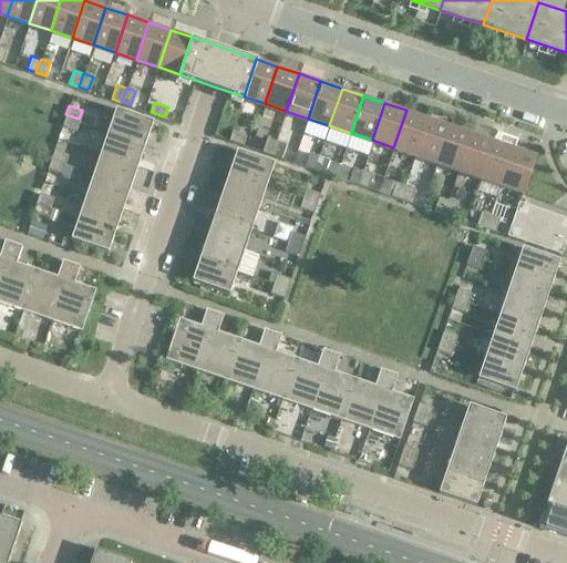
[(153,120),(115,106),(107,129),(145,142),(153,120)]
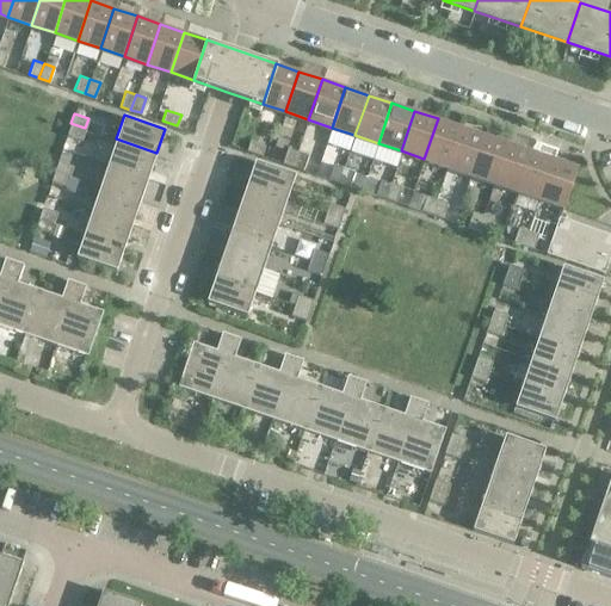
[(461,127),(438,118),(424,159),(448,167),(461,127)]
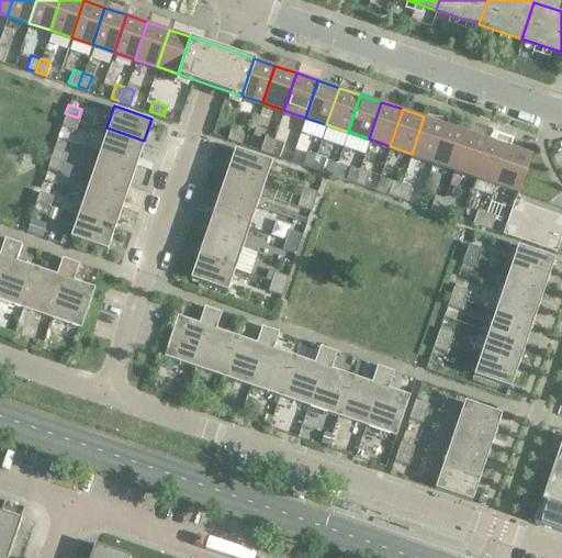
[(78,118),(65,113),(62,123),(76,127),(78,118)]
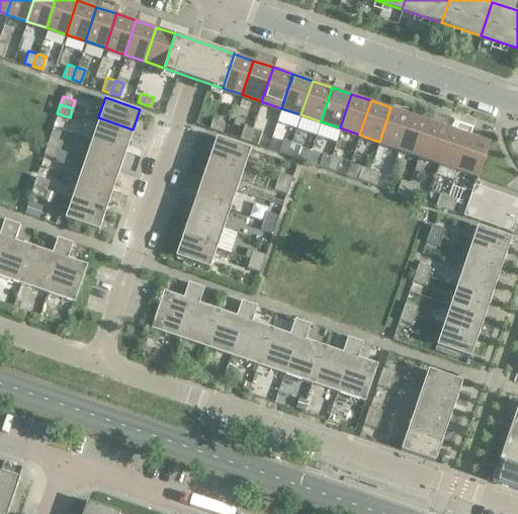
[(410,114),(391,107),(379,142),(399,148),(410,114)]
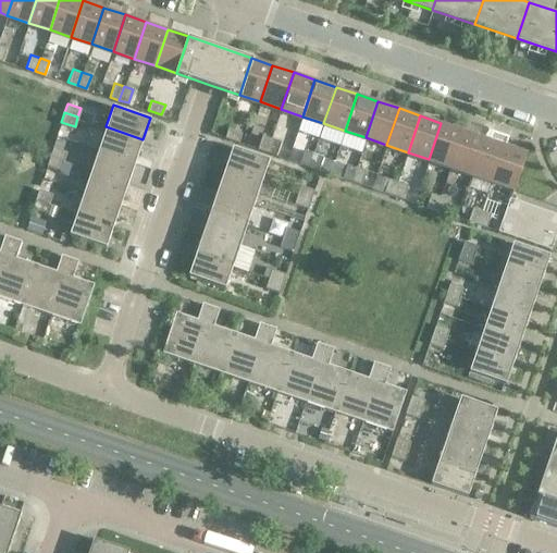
[(461,130),(441,123),(429,159),(449,167),(461,130)]
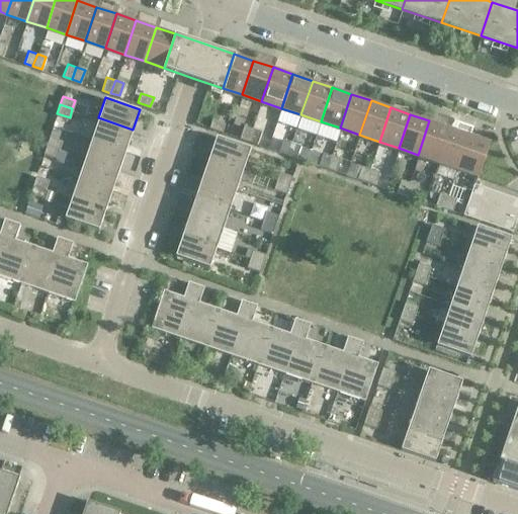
[(133,130),(98,117),(92,138),(125,149),(133,130)]
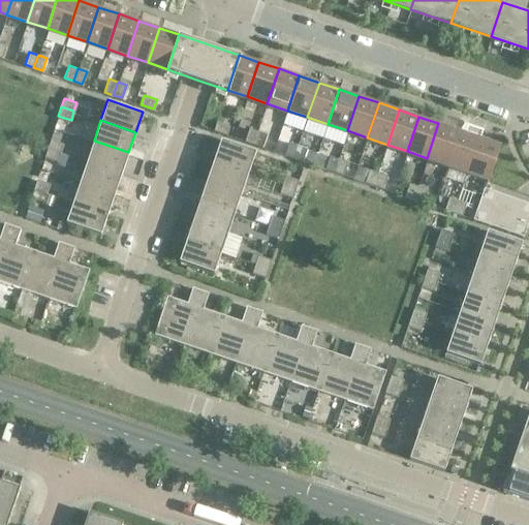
[(217,120),(213,129),(226,133),(229,124),(217,120)]
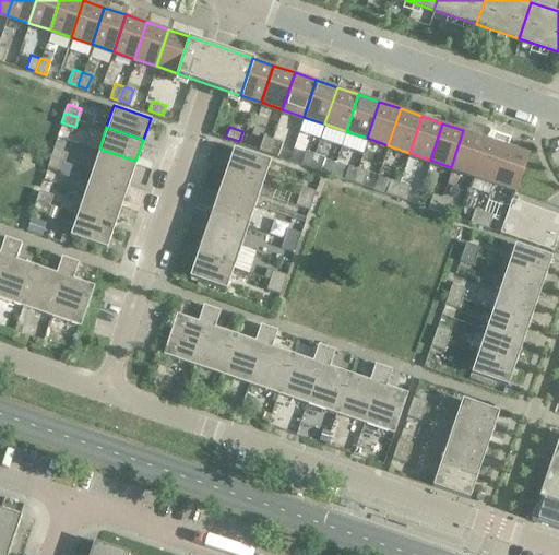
[(485,138),(463,130),(451,167),(472,174),(485,138)]
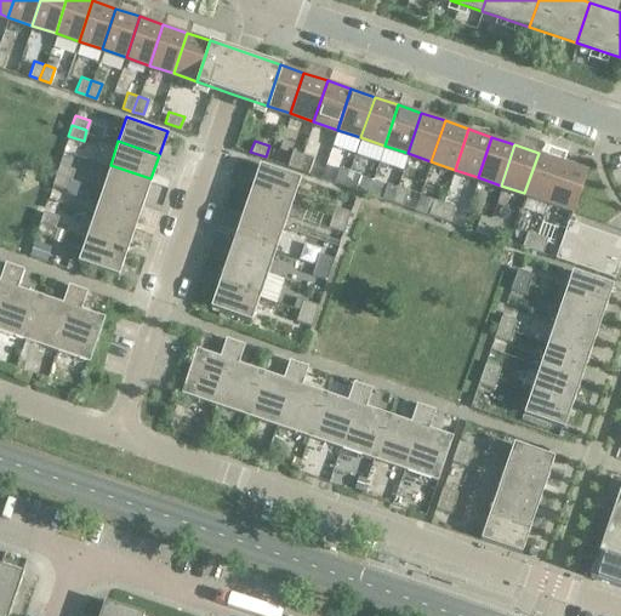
[(292,148),(288,164),(297,167),(302,152),(292,148)]
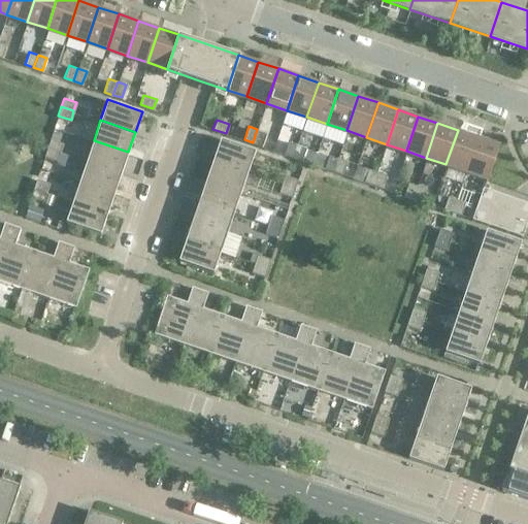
[(266,132),(257,129),(253,142),(262,145),(266,132)]
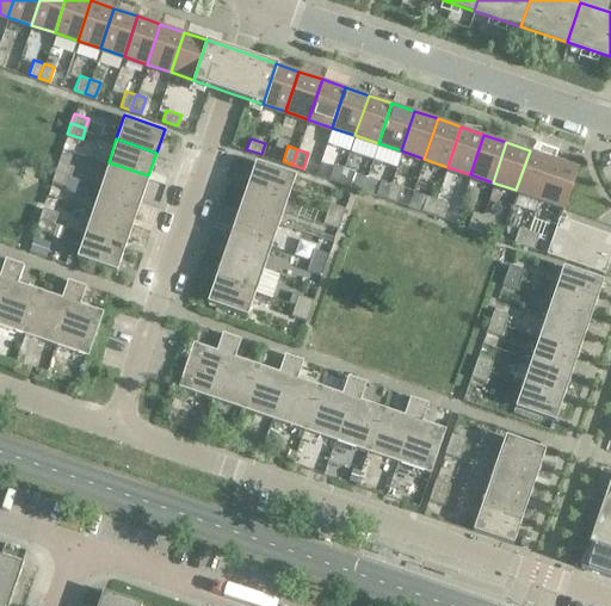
[(553,158),(530,150),(516,190),(539,198),(553,158)]
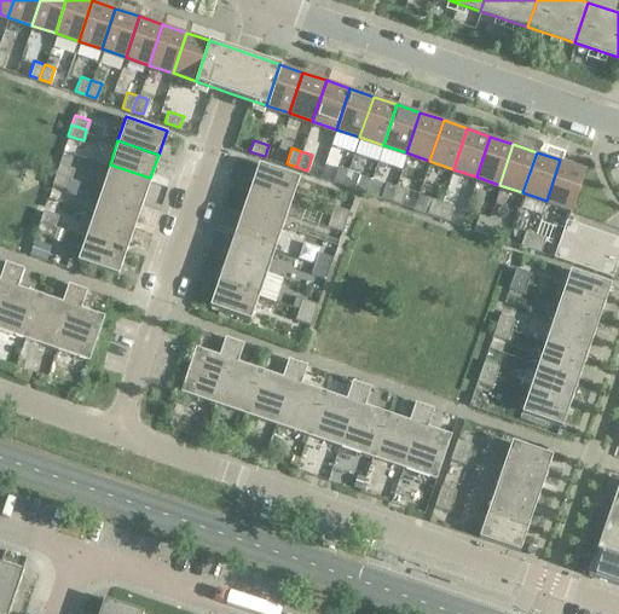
[(584,168),(560,160),(547,201),(571,209),(584,168)]
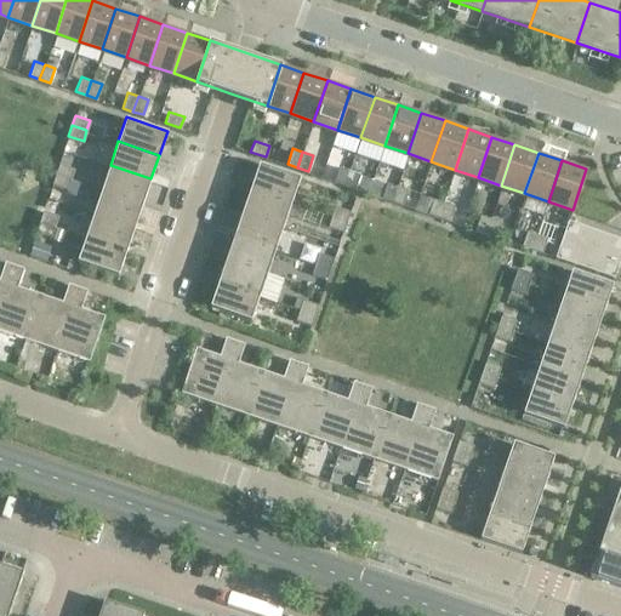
[(74,167),(60,161),(56,172),(70,177),(74,167)]
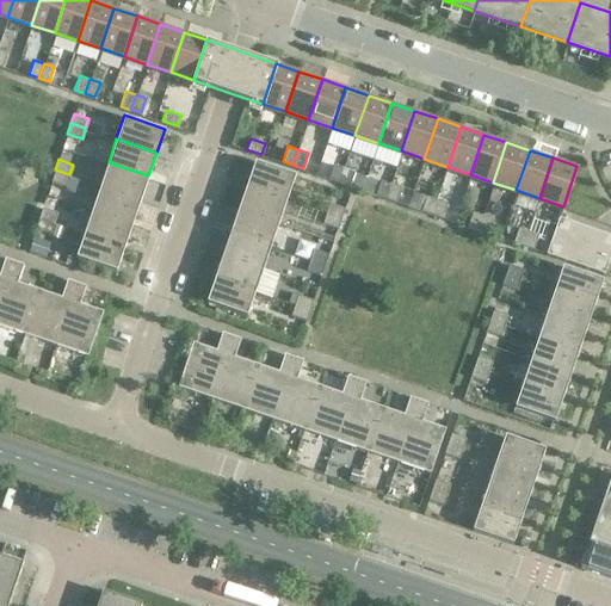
[(295,173),(255,160),(247,184),(287,197),(295,173)]
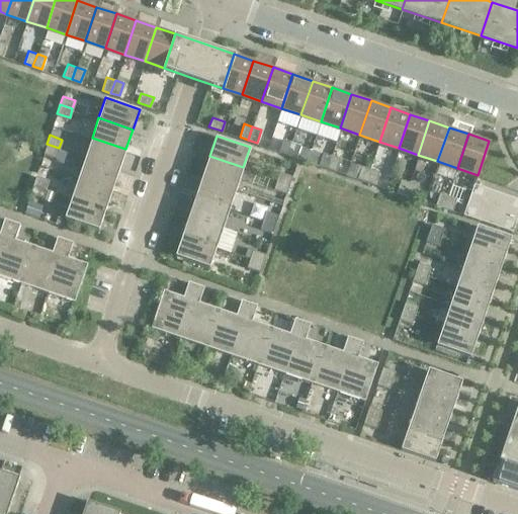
[(125,149),(92,138),(85,157),(119,168),(125,149)]
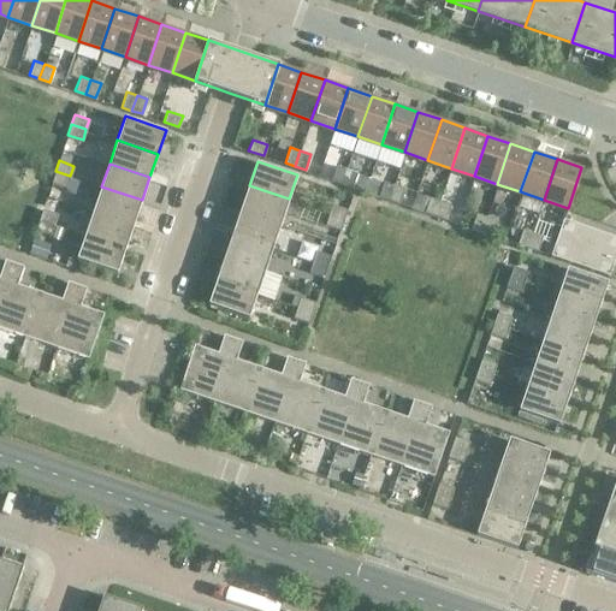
[(337,164),(331,178),(342,182),(347,167),(337,164)]
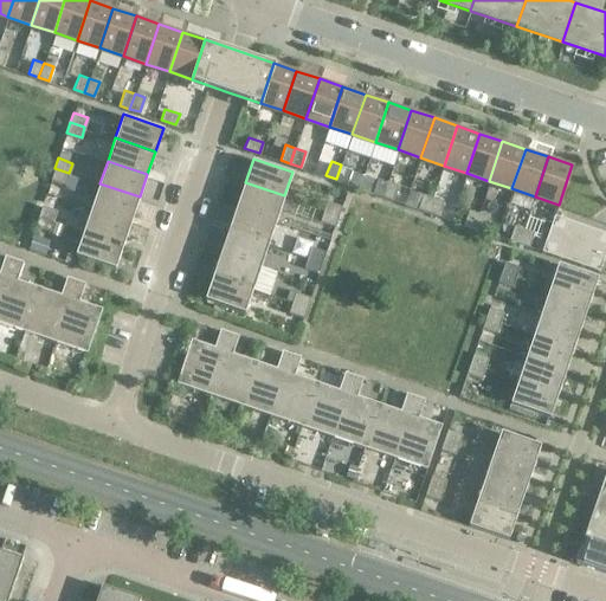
[(352,168),(341,165),(336,179),(346,182),(352,168)]
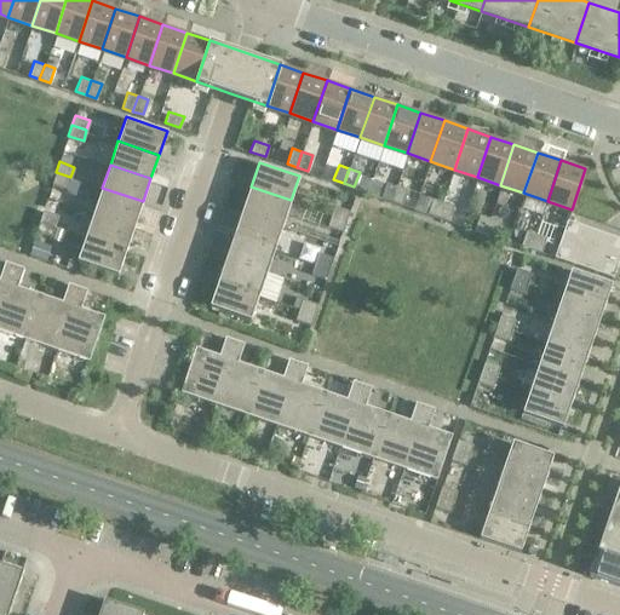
[(70,177),(56,172),(52,182),(67,188),(70,177)]
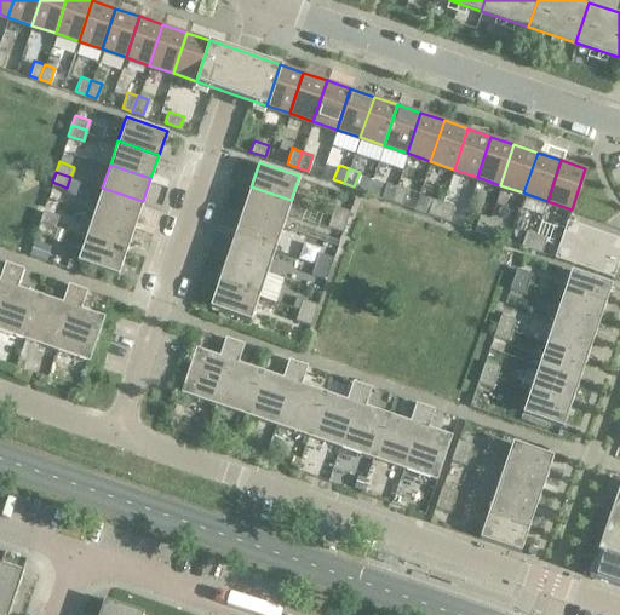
[(386,180),(380,196),(391,199),(396,184),(386,180)]
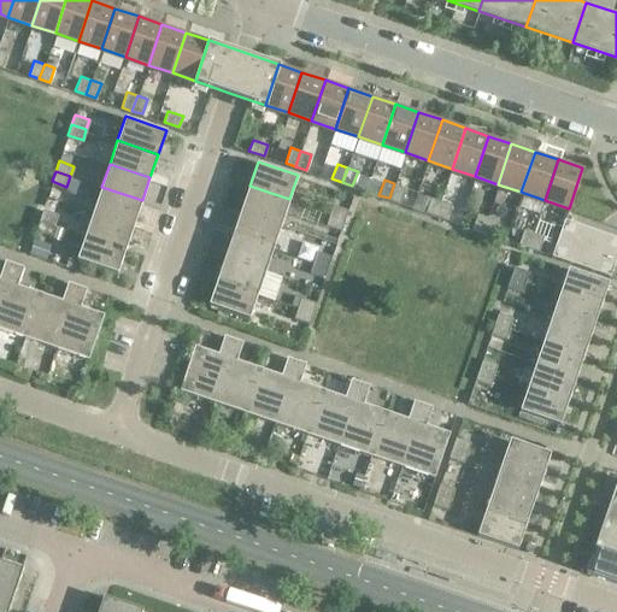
[(405,187),(394,183),(389,198),(399,201),(405,187)]
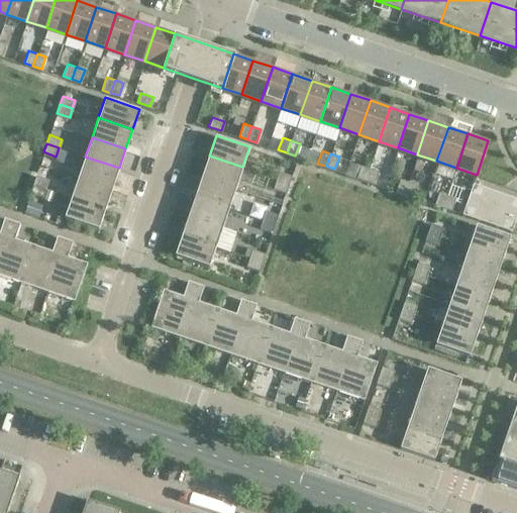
[(242,167),(209,156),(202,175),(235,187),(242,167)]
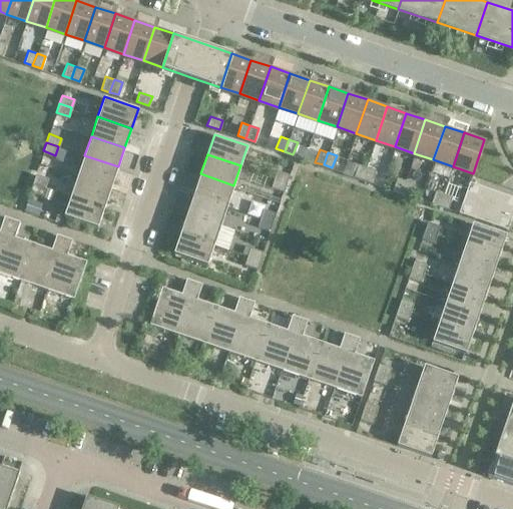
[(118,166),(84,155),(77,174),(111,186),(118,166)]
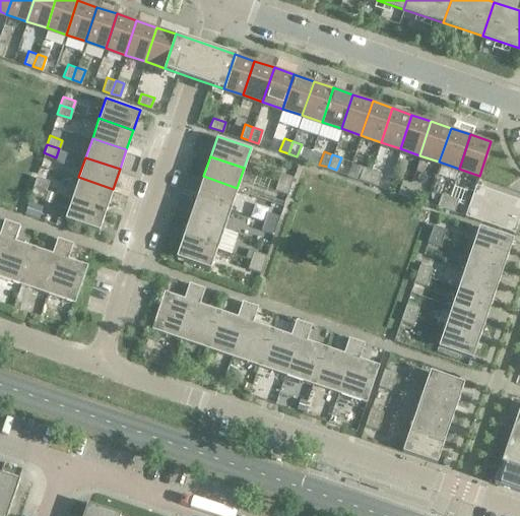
[(363,165),(359,178),(367,181),(372,168),(363,165)]
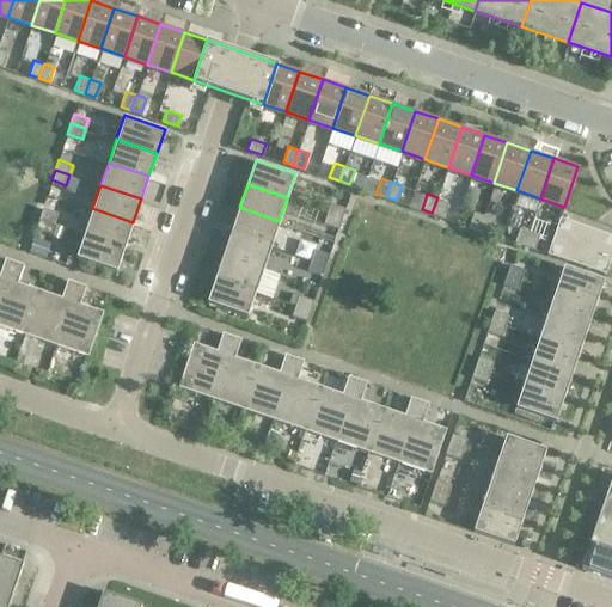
[(447,201),(438,197),(432,213),(442,216),(447,201)]
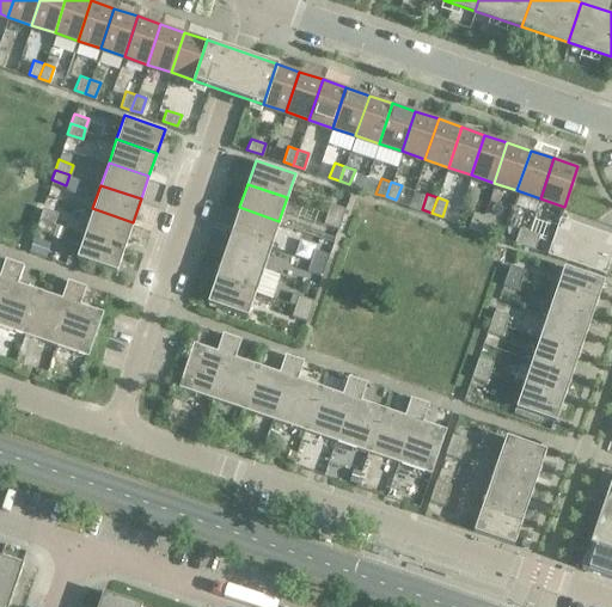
[(330,201),(326,212),(342,216),(346,206),(330,201)]
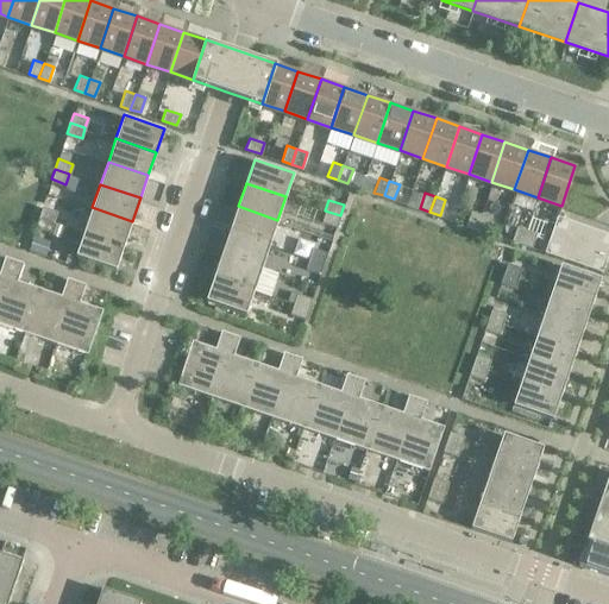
[(57,209),(43,205),(39,214),(54,220),(57,209)]
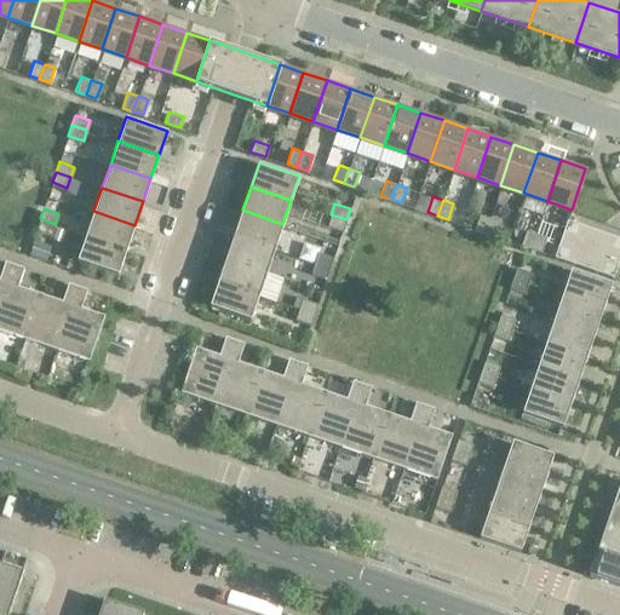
[(282,224),(242,210),(234,234),(275,247),(282,224)]
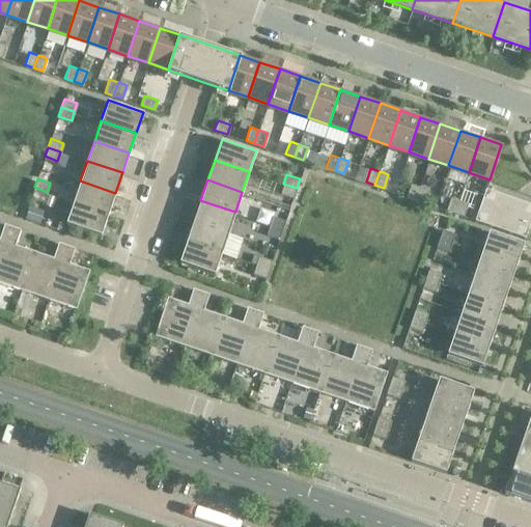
[(115,193),(80,181),(74,201),(109,213),(115,193)]
